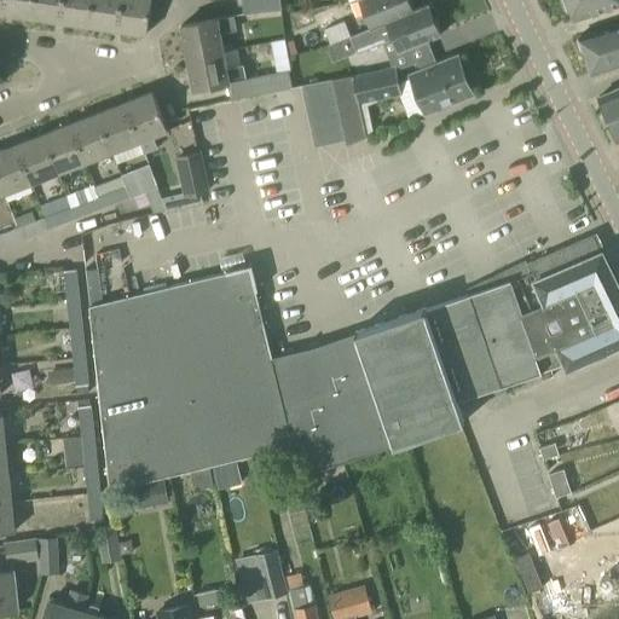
[(30,18),(33,0),(4,0),(1,15),(30,18)]
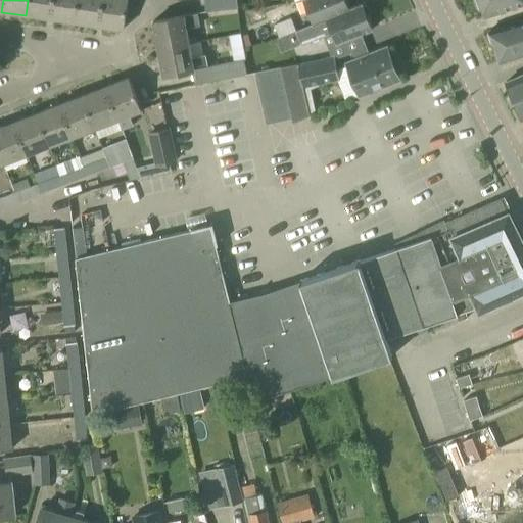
[(50,19),(52,0),(28,0),(26,15),(50,19)]
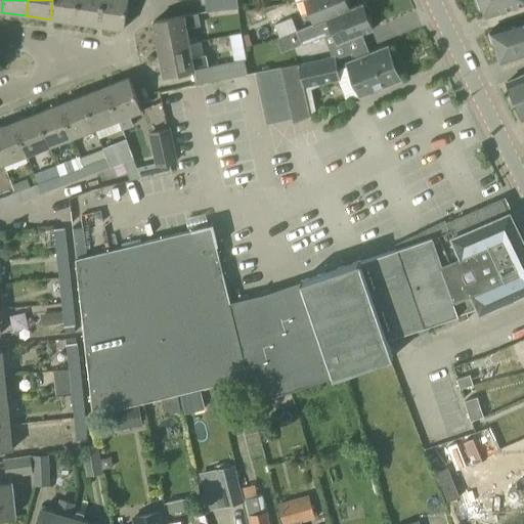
[(75,23),(78,0),(52,0),(50,19),(75,23)]
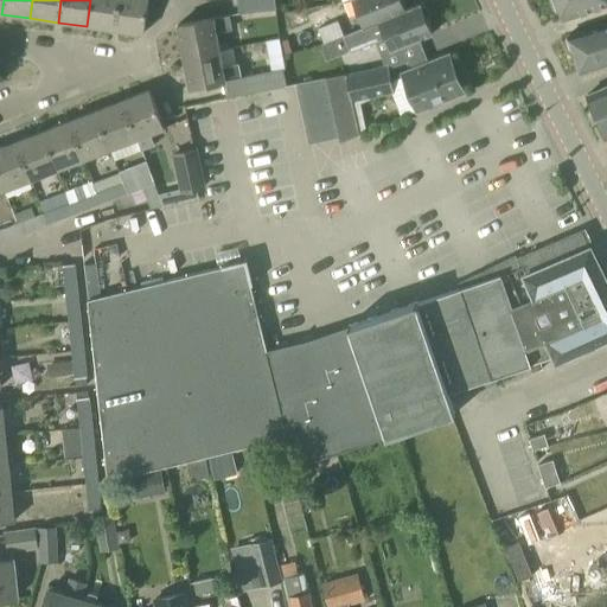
[(115,31),(119,0),(90,0),(87,26),(115,31)]
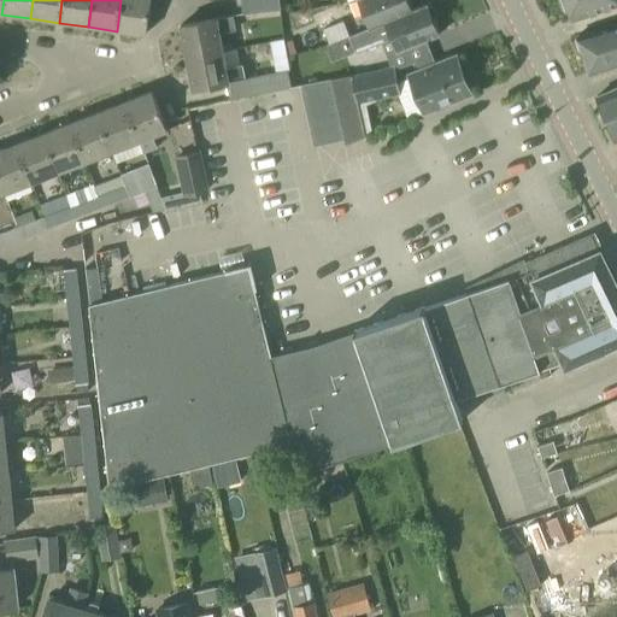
[(121,0),(117,31),(146,35),(151,0),(121,0)]
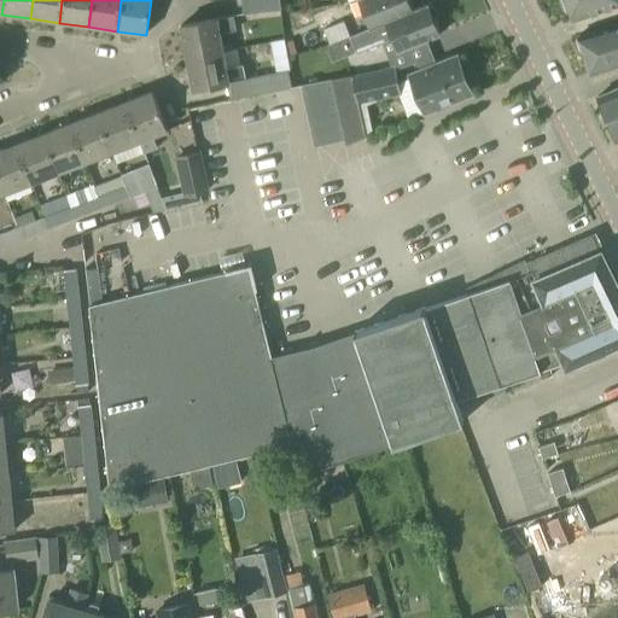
[(240,0),(243,16),(280,11),(279,0),(240,0)]
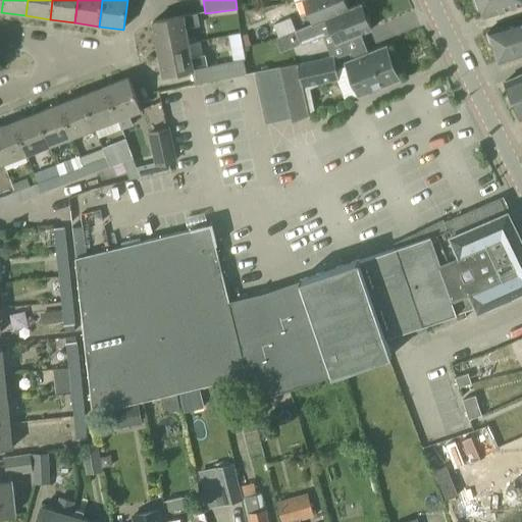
[(348,9),(344,0),(302,0),(312,25),(325,20),(324,19),(348,10),(348,9)]
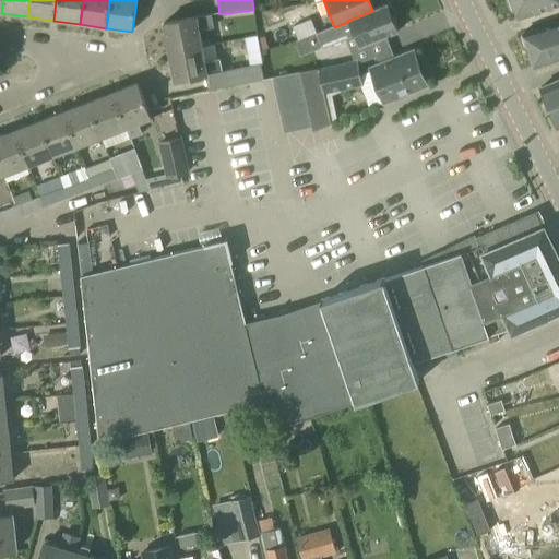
[(558,4),(558,0),(510,0),(508,3),(511,11),(515,12),(518,19),(558,4)]
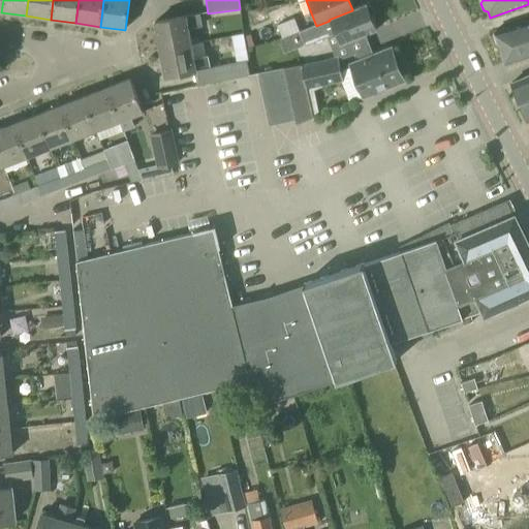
[(330,21),(316,26),(322,39),(335,34),(339,45),(376,31),(366,4),(352,9),(352,10),(329,20),(330,21)]
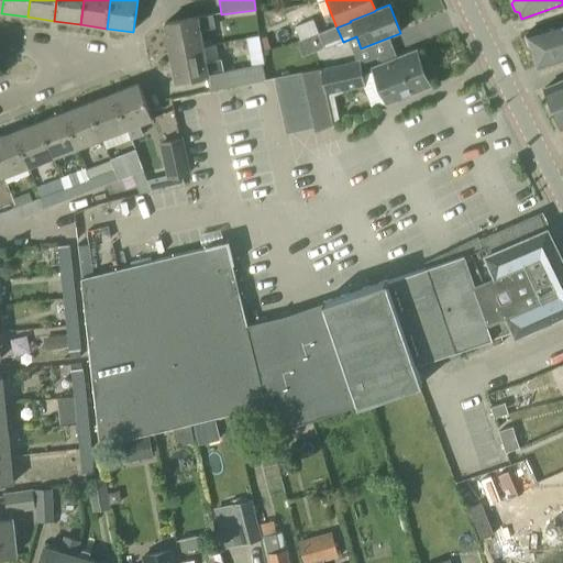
[(169,54),(202,47),(200,32),(216,29),(213,15),(164,24),(169,54)]
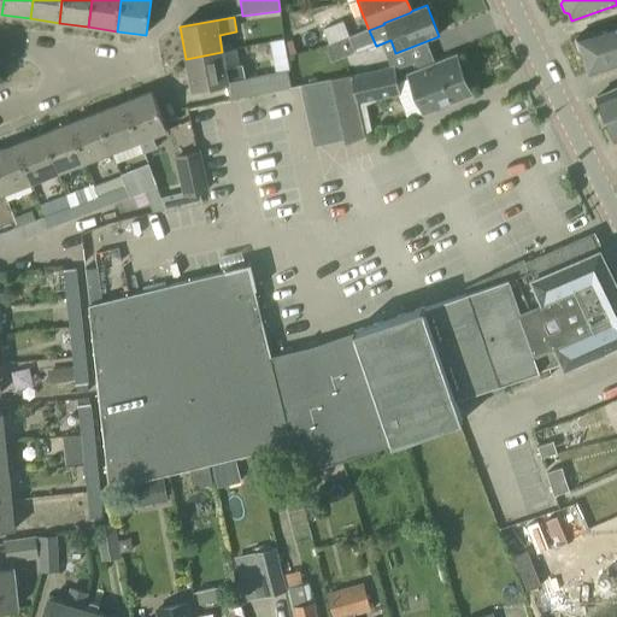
[(328,45),(350,37),(342,22),(322,30),(328,45)]
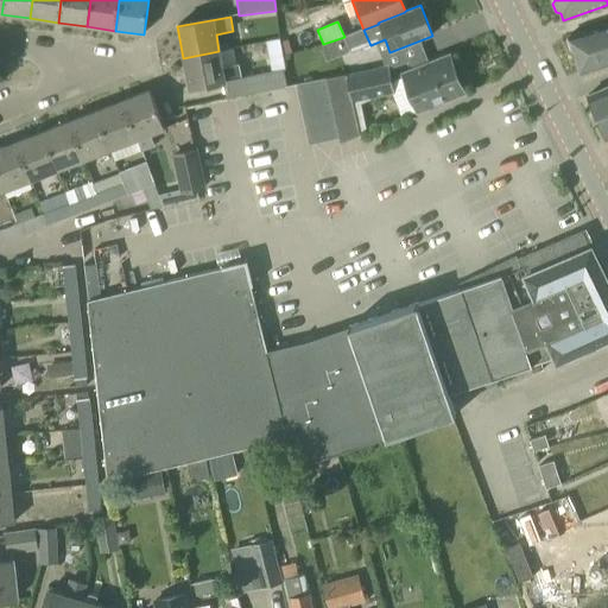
[(607,23),(569,36),(570,38),(567,39),(577,74),(581,73),(581,74),(607,64),(607,23)]
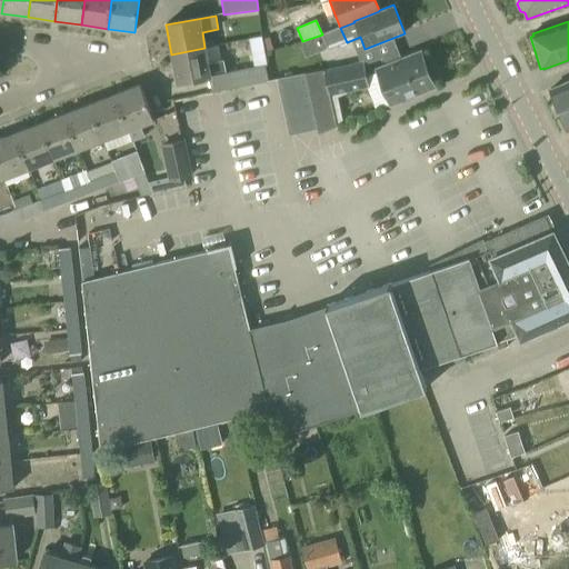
[(322,35),(302,41),(309,57),(328,49),(322,35)]
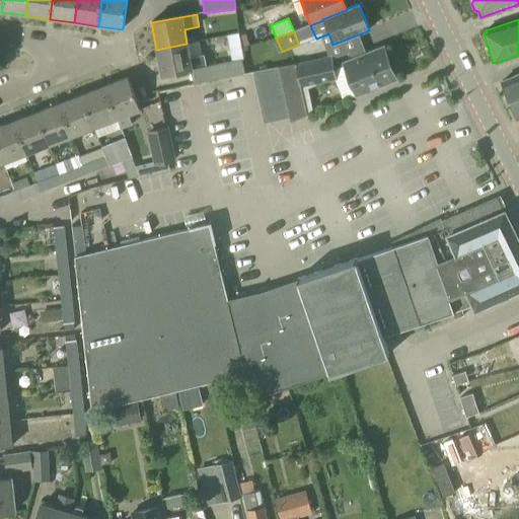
[(232,36),(236,60),(247,59),(243,34),(232,36)]
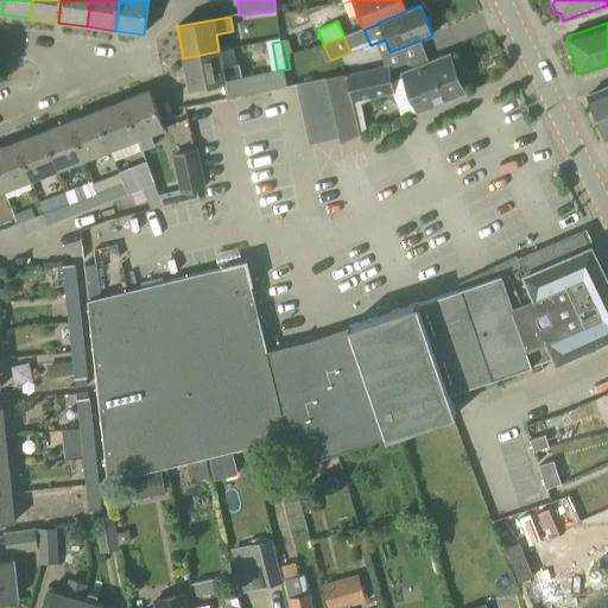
[(219,51),(183,58),(190,89),(242,80),(239,64),(222,67),(219,51)]
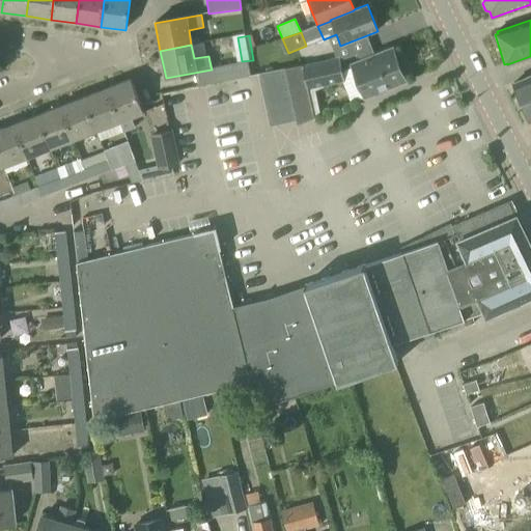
[(342,73),(339,58),(284,68),(297,126),(320,117),(315,91),(342,83),(351,104),(406,82),(398,63),(399,59),(397,53),(393,52),(392,49),(352,65),(353,68),(342,73)]
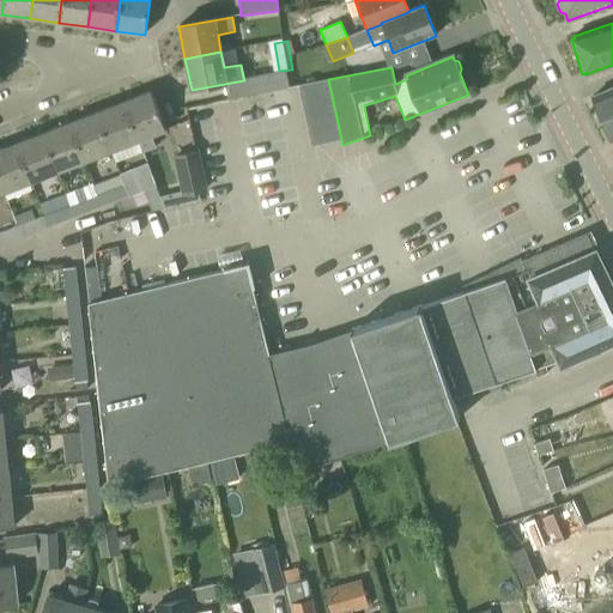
[(252,95),(289,87),(285,71),(248,78),(252,95)]
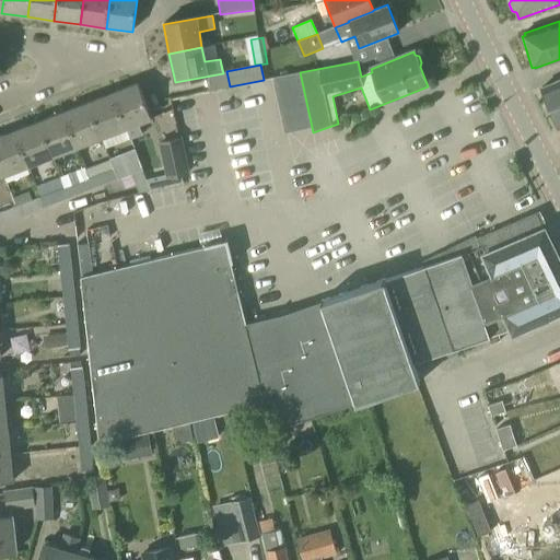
[(300,72),(272,78),(273,81),(287,138),(313,132),(300,72)]
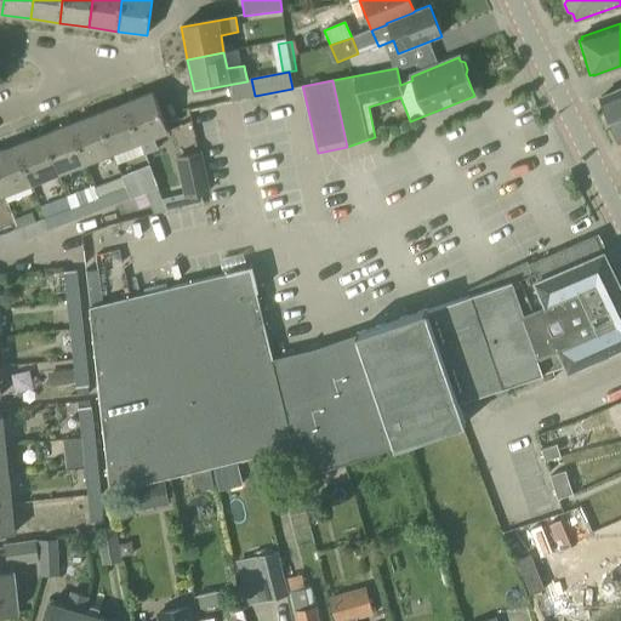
[(620,87),(600,97),(613,124),(620,120),(620,87)]
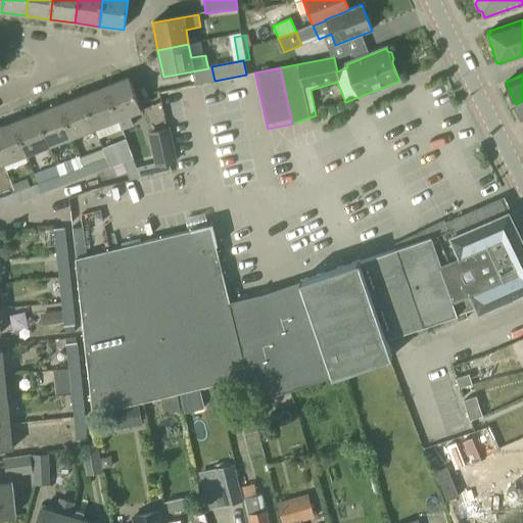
[(105,88),(117,121),(141,111),(129,79),(105,88)]
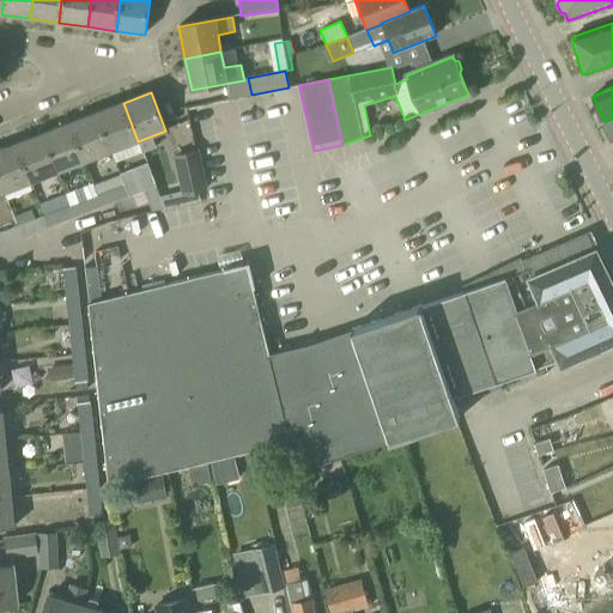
[(111,151),(138,141),(123,103),(97,114),(111,151)]
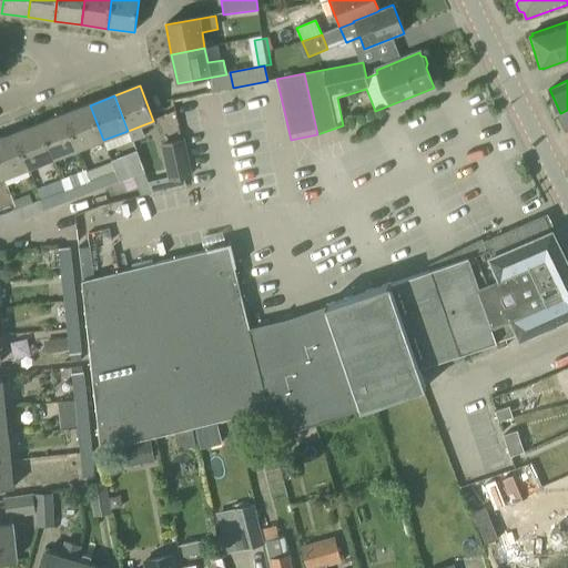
[(78,150),(103,140),(90,105),(64,114),(78,150)]
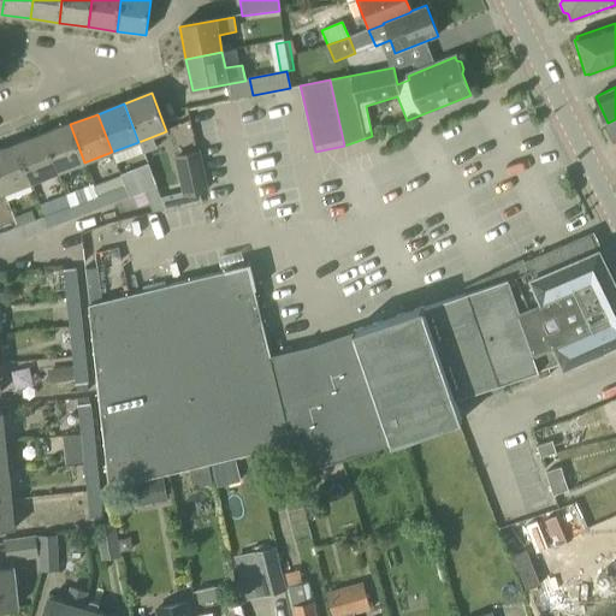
[(58,173),(84,163),(70,124),(43,135),(58,173)]
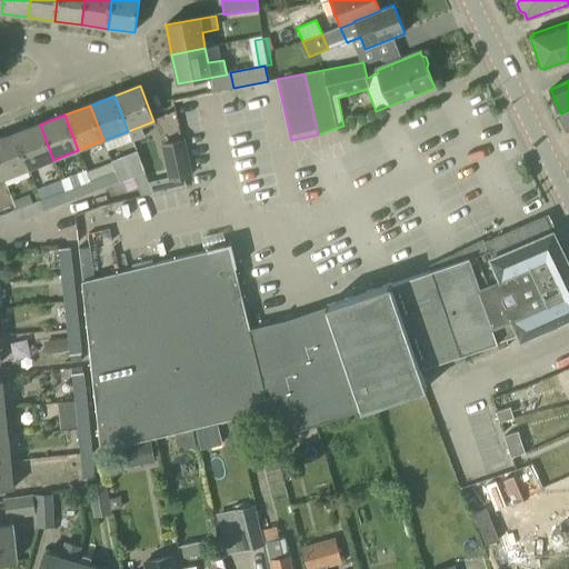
[(29,169),(53,160),(40,125),(15,135),(29,169)]
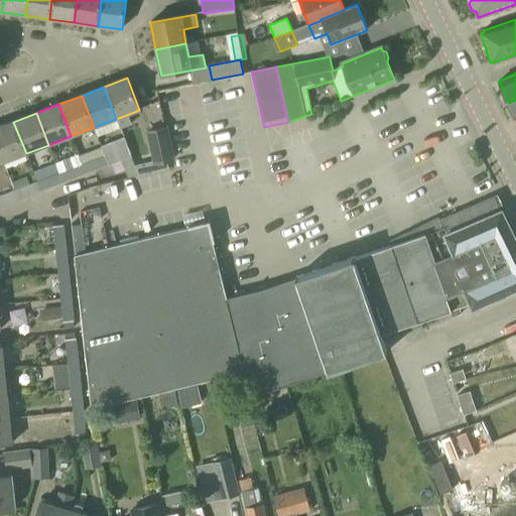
[(0,153),(3,162),(26,153),(13,122),(0,126),(0,153)]
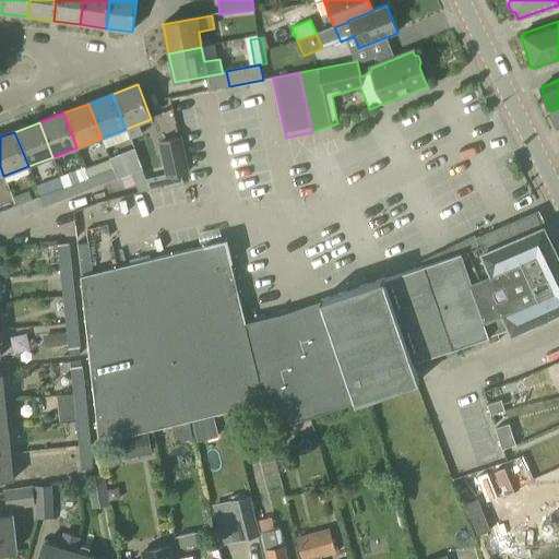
[(146,180),(150,191),(183,182),(182,176),(190,175),(182,137),(158,142),(165,175),(146,180)]
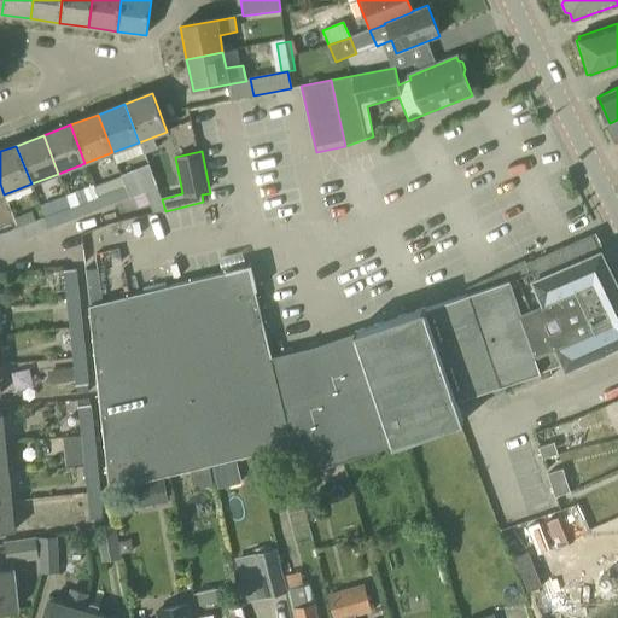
[(165,211),(162,199),(149,164),(121,175),(124,186),(129,199),(146,193),(153,214),(165,211)]
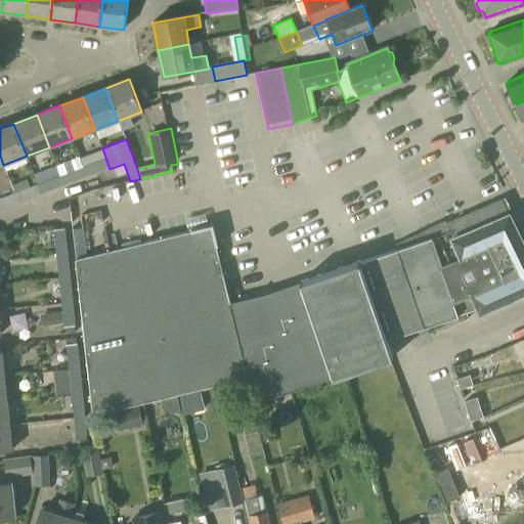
[(87,178),(110,169),(105,158),(83,167),(87,178)]
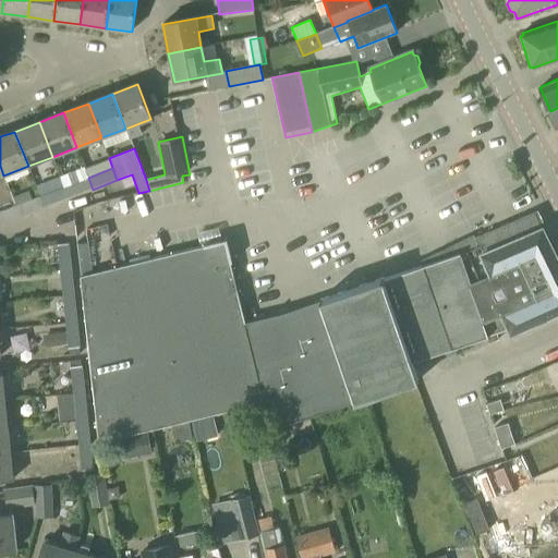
[(69,198),(93,190),(88,178),(63,187),(69,198)]
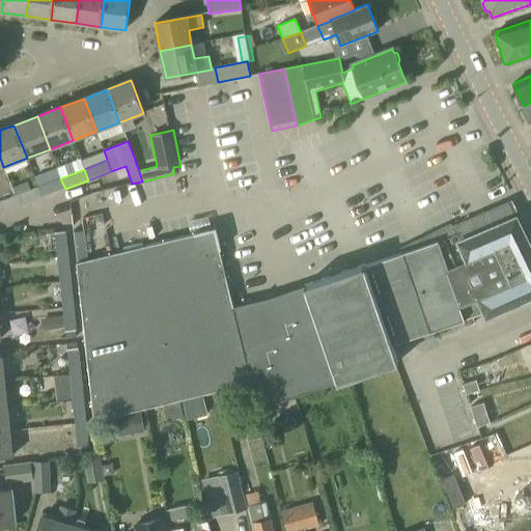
[(42,198),(65,189),(60,178),(37,187),(42,198)]
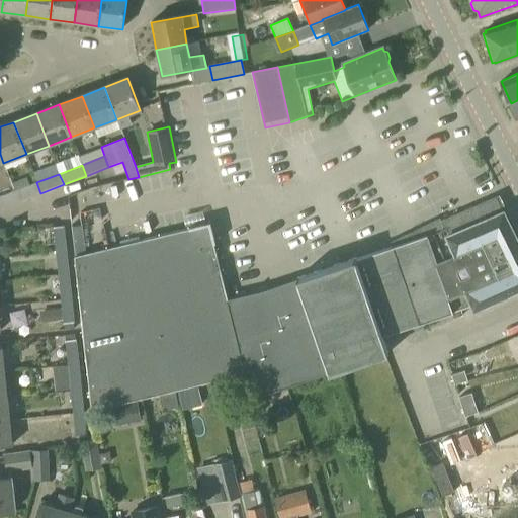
[(18,201),(40,193),(36,182),(14,191),(18,201)]
